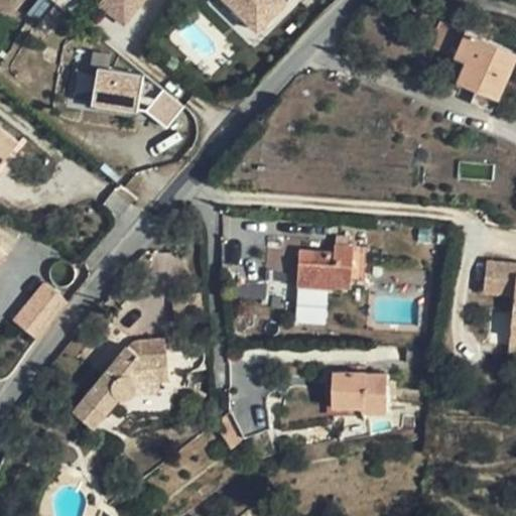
[(108,0),(102,8),(125,26),(146,0),(108,0)]
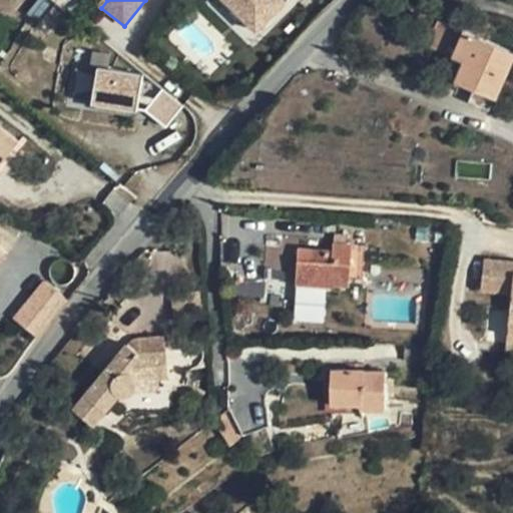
[(284,0),(230,0),(259,32),(289,5),(284,0)]
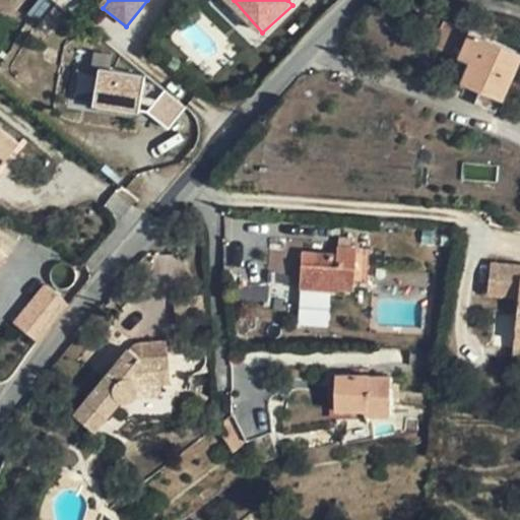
[(519,59),(519,51),(444,20),(434,46),(471,62),(462,82),(504,100),(519,59)]
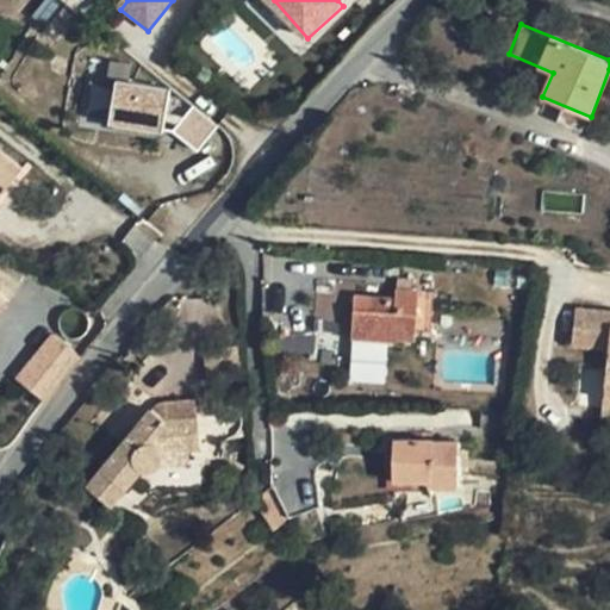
[(83,120),(104,124),(111,80),(92,76),(83,120)]
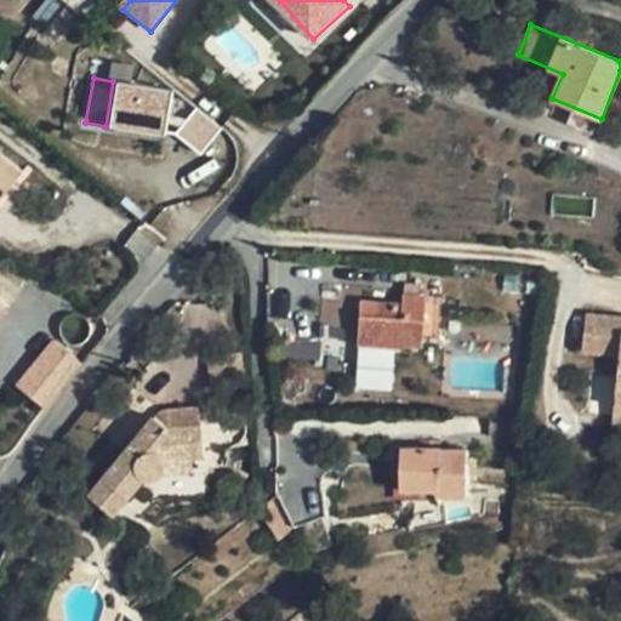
[(170,114),(174,89),(119,80),(110,125),(166,135),(167,123),(170,114)]
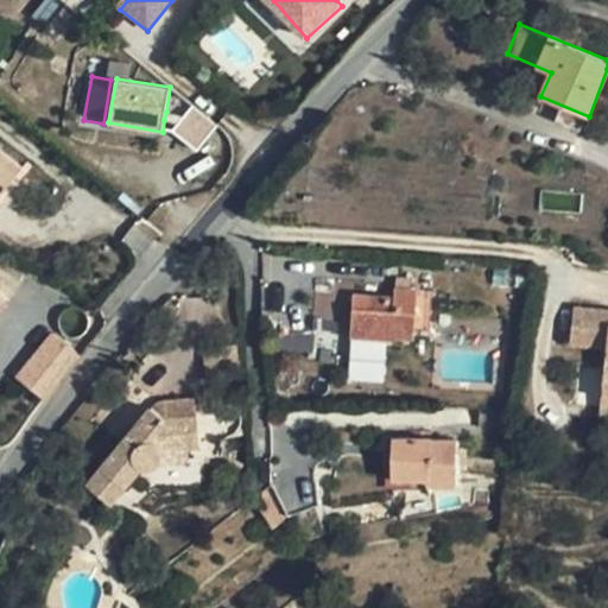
[(198,152),(219,127),(192,106),(185,115),(179,122),(172,131),(198,152)]
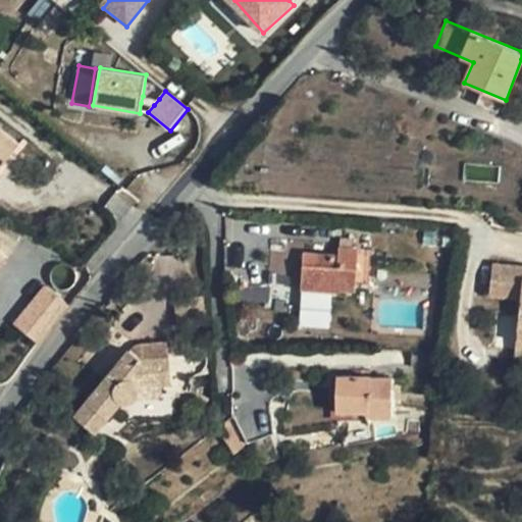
[(154,105),(159,99),(143,96),(141,103),(154,105)]
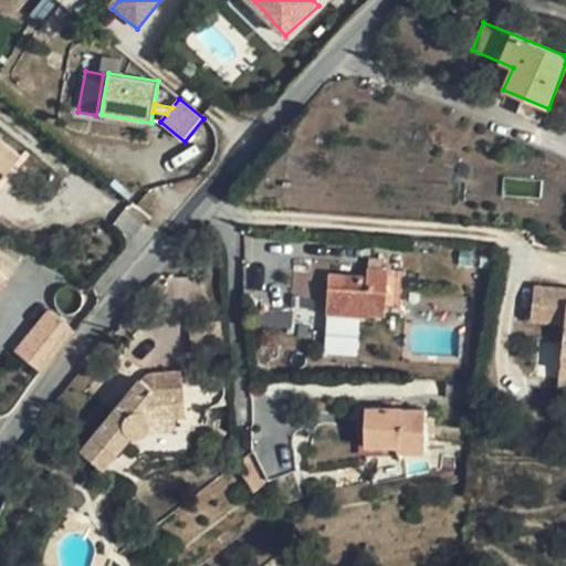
[(0,181),(21,156),(0,139),(0,181)]
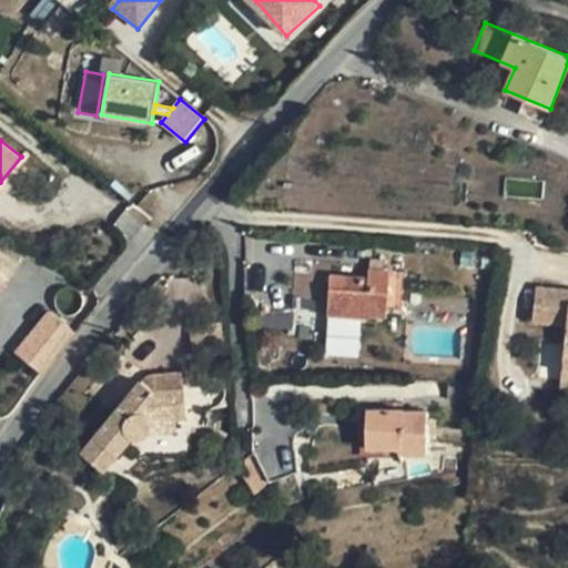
[(368,267),(368,276),(367,290),(344,288),(330,287),(327,316),(369,318),(369,316),(387,316),(389,269),(368,267)]
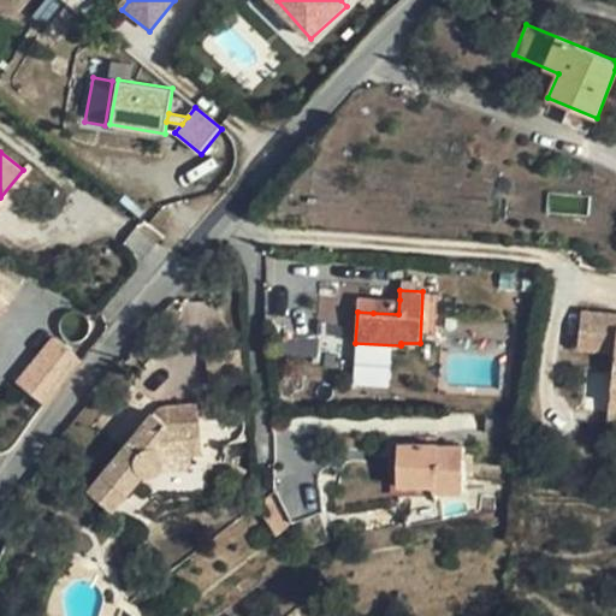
[(373,313),(398,314),(400,300),(373,297),(373,313)]
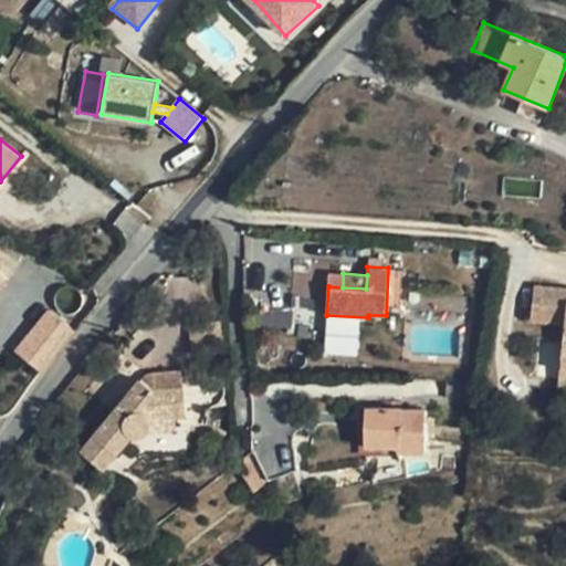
[(56,293),(60,290),(58,289),(52,285),(48,293),(55,297),(56,293)]
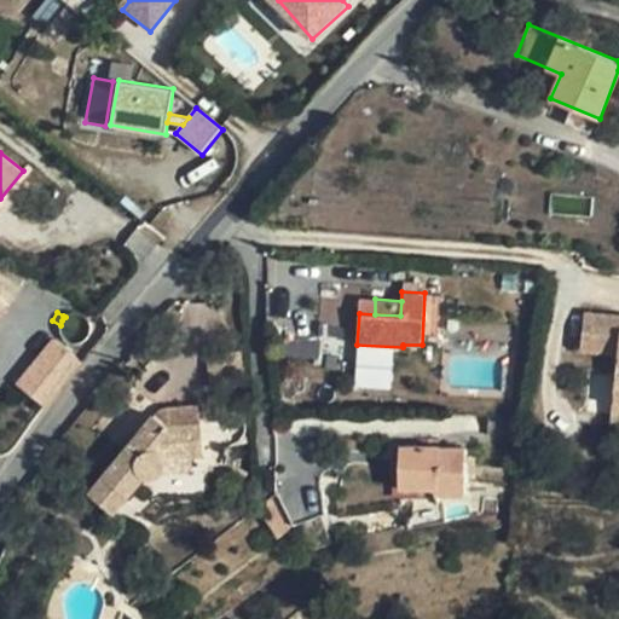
[(618,317),(584,314),(579,351),(618,354),(613,389),(618,389),(618,317)]
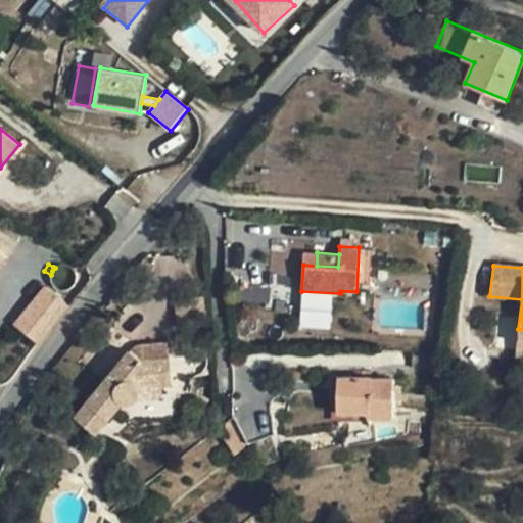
[(12,324),(38,344),(70,304),(44,284),(12,324)]
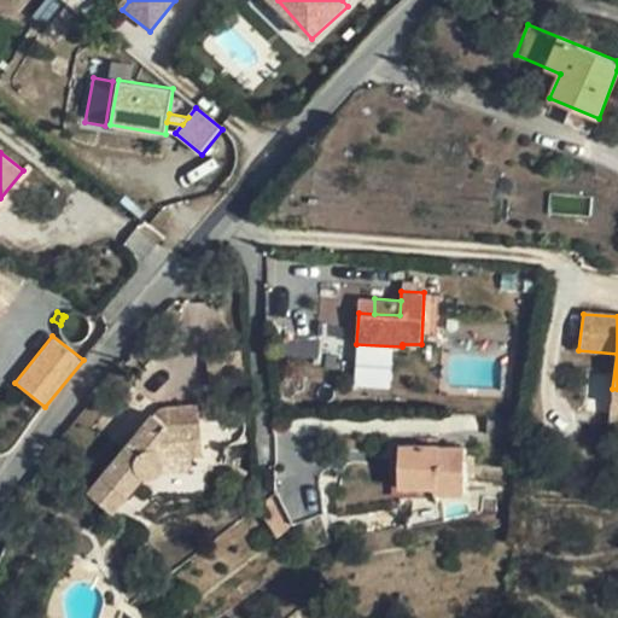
[(168,426),(200,423),(198,404),(174,406),(163,407),(159,409),(155,413),(153,414),(168,426)]
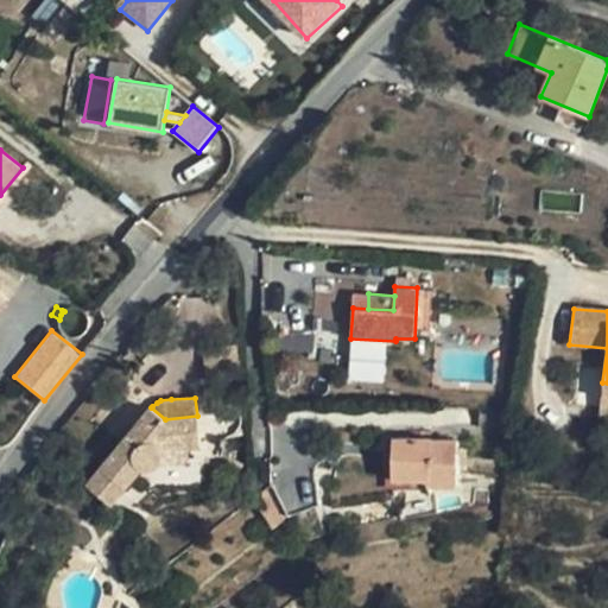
[(165,419),(151,407),(88,485),(111,505),(140,468),(143,469),(144,469),(147,469),(150,470),(152,469),(154,468),(158,467),(160,463),(160,462),(160,461),(163,457),(162,454),(162,451),(189,449),(200,448),(197,416),(165,419)]
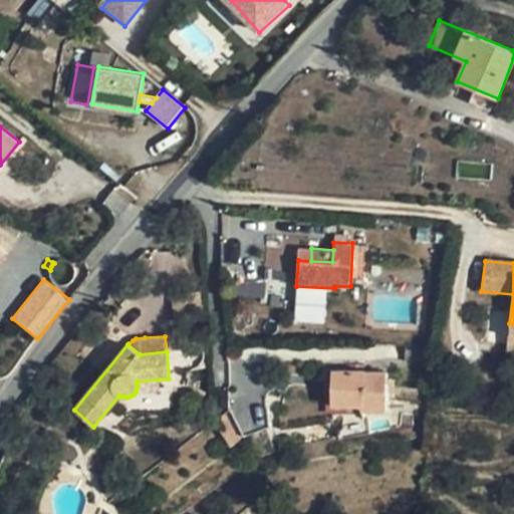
[(334,371),(334,406),(365,406),(365,411),(388,411),(388,372),(365,372),(365,370),(334,371)]
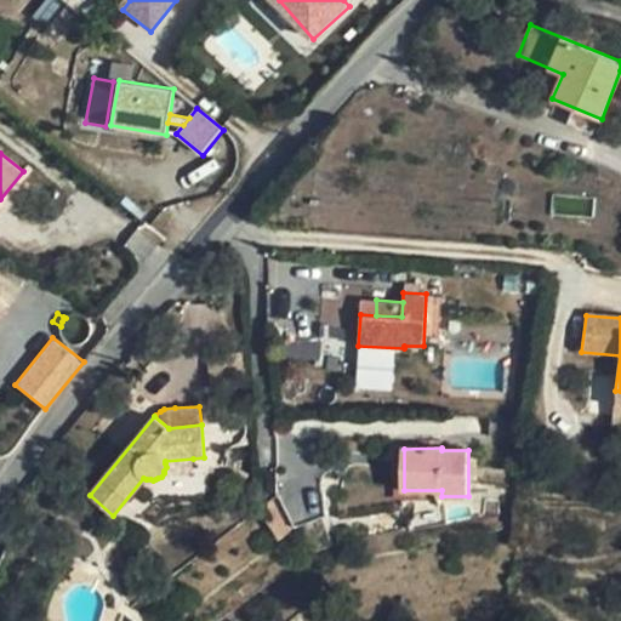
[(193,459),(165,461),(165,463),(166,467),(164,471),(164,472),(164,473),(161,477),(194,473),(193,459)]
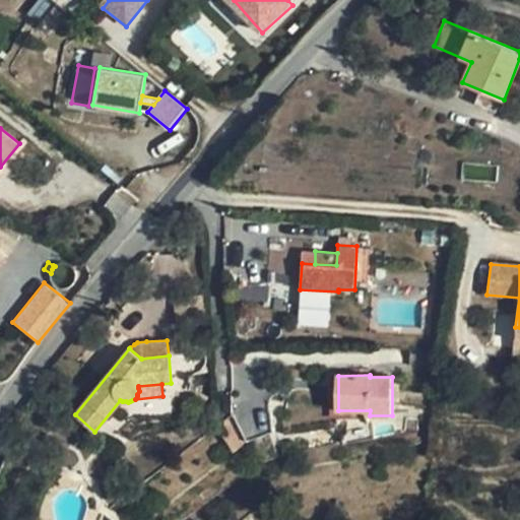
[(248,442),(273,432),(263,404),(237,413),(248,442)]
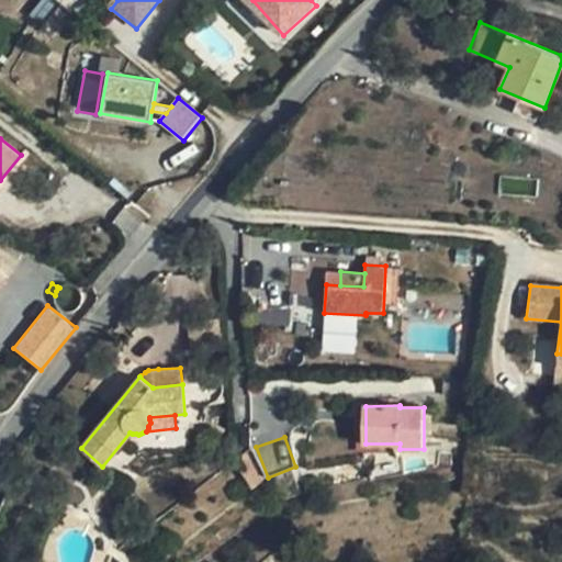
[(308,471),(362,463),(360,447),(306,454),(308,471)]
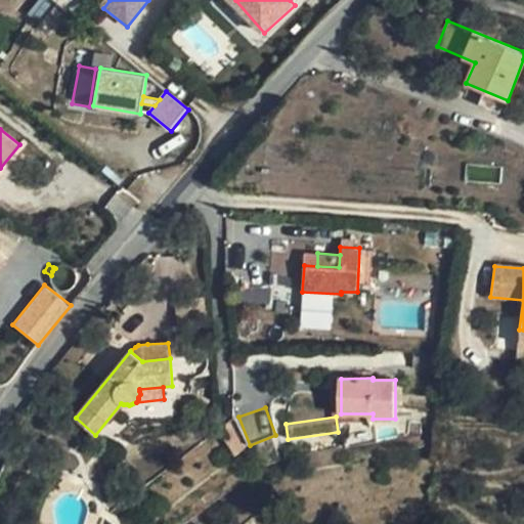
[(250,445),(235,423),(220,433),(234,454),(250,445)]
